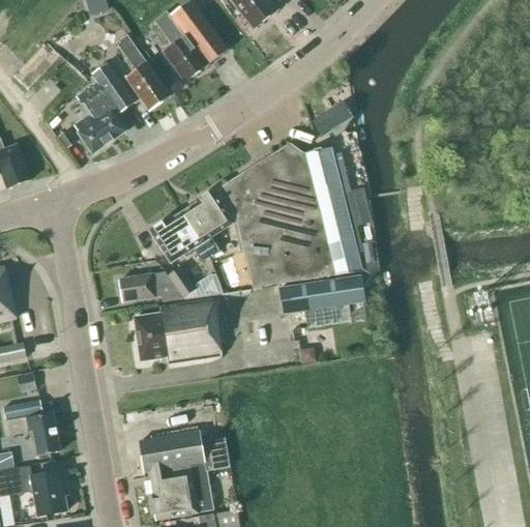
[(87,0),(88,9),(105,8),(104,0),(87,0)]
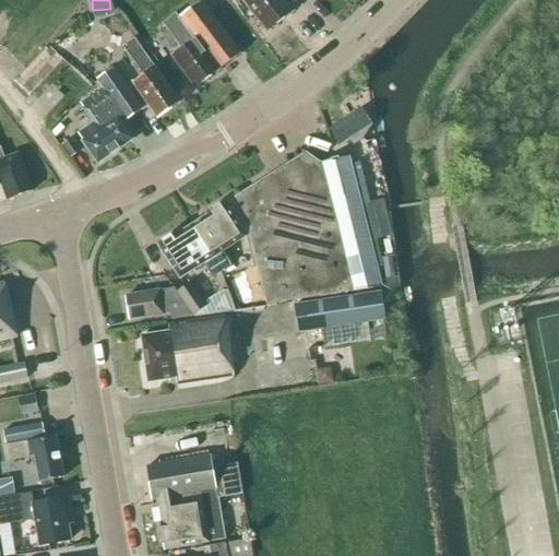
[(239,51),(201,0),(199,0),(178,15),(175,12),(163,22),(181,46),(171,52),(195,85),(239,51)]
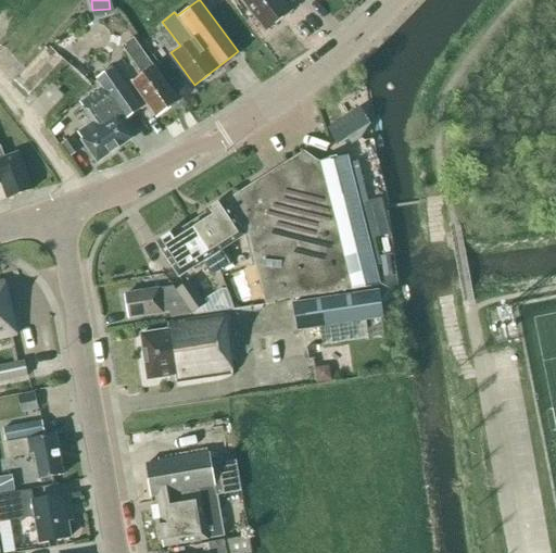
[(243,0),(266,28),(290,10),(282,0),(243,0)]
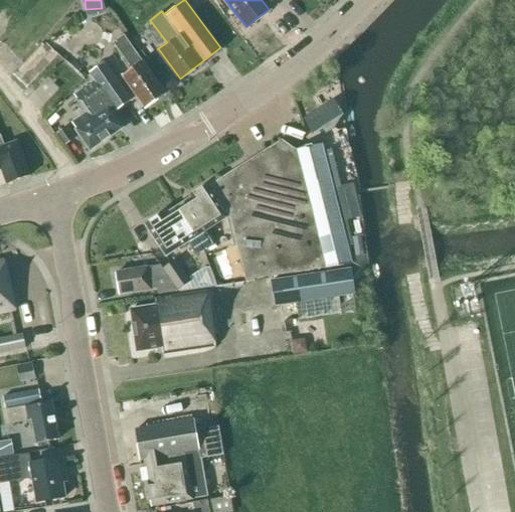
[(122,74),(145,107),(165,93),(131,43),(123,34),(113,41),(120,51),(131,67),(122,74)]
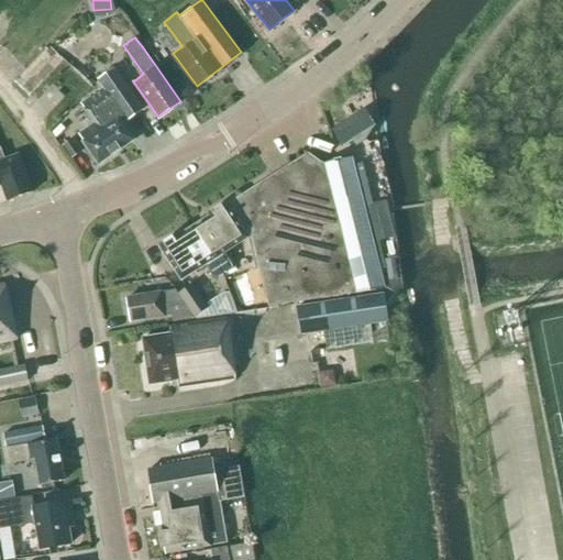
[(132,139),(120,121),(125,117),(127,119),(142,108),(114,67),(98,78),(102,86),(79,102),(94,122),(78,133),(98,162),(132,139)]
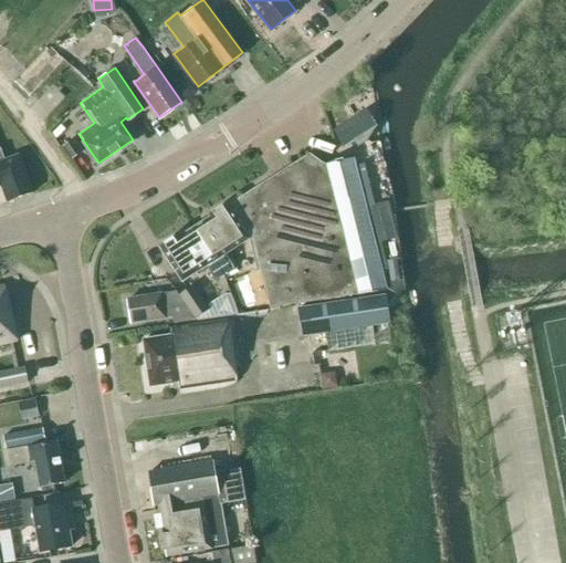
[(333,128),(343,145),(377,125),(367,108),(333,128)]
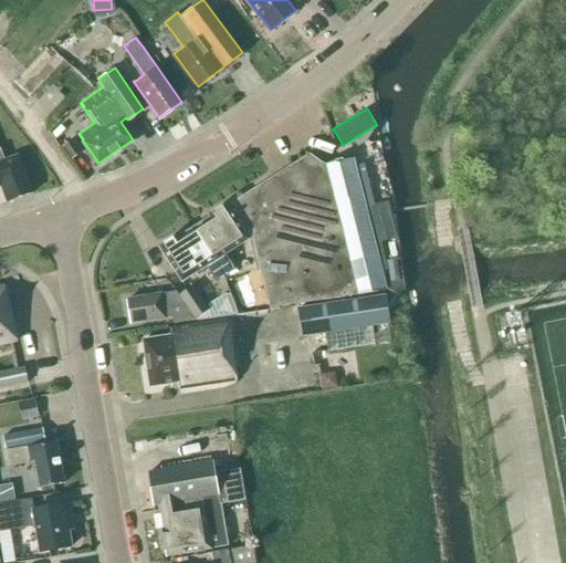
[(71,158),(79,153),(70,141),(63,145),(71,158)]
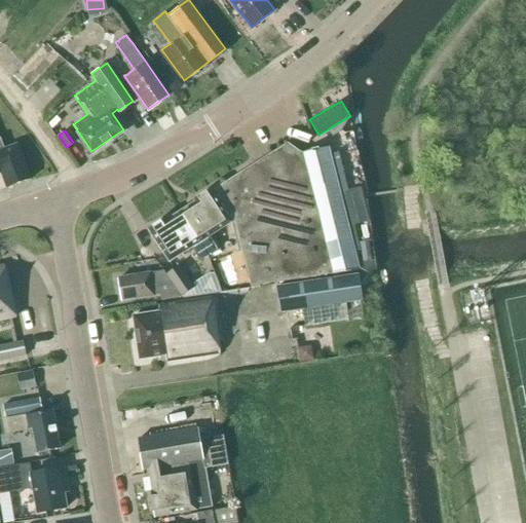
[(0,171),(1,171),(6,186),(31,179),(17,142),(4,147),(0,136),(0,171)]
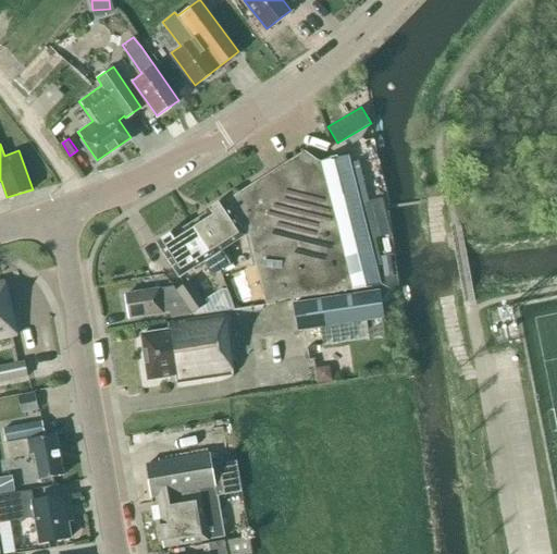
[(223,201),(244,233),(248,231),(265,300),(382,283),(349,155),(320,162),(304,150),(223,201)]
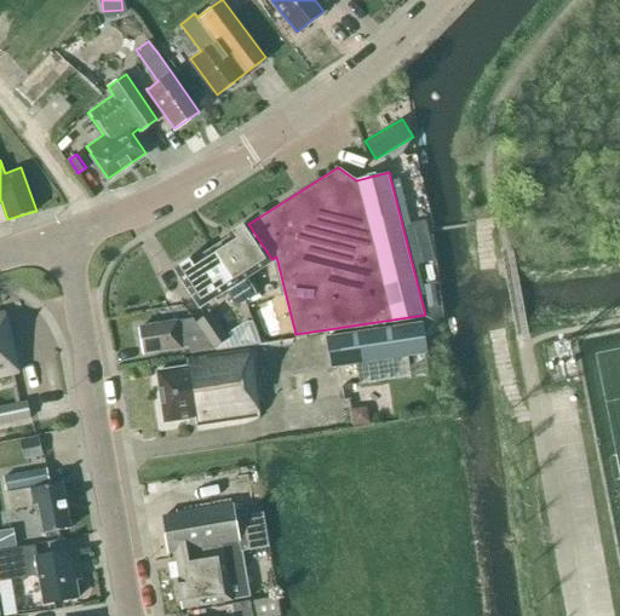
[(256,293),(246,276),(271,259),(248,224),(212,247),(246,299),(256,293)]
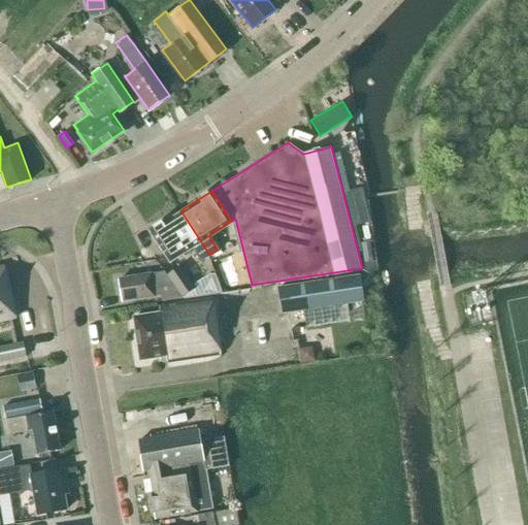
[(150,230),(169,261),(192,247),(200,260),(209,255),(180,210),(150,230)]
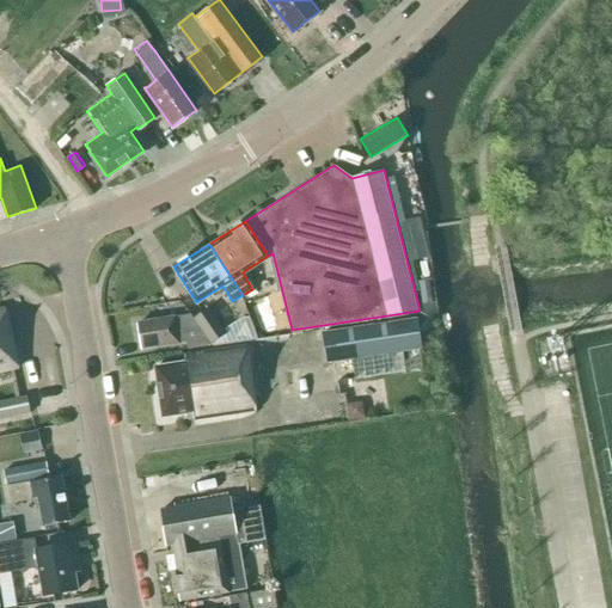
[(210,343),(226,332),(208,307),(194,318),(210,343)]
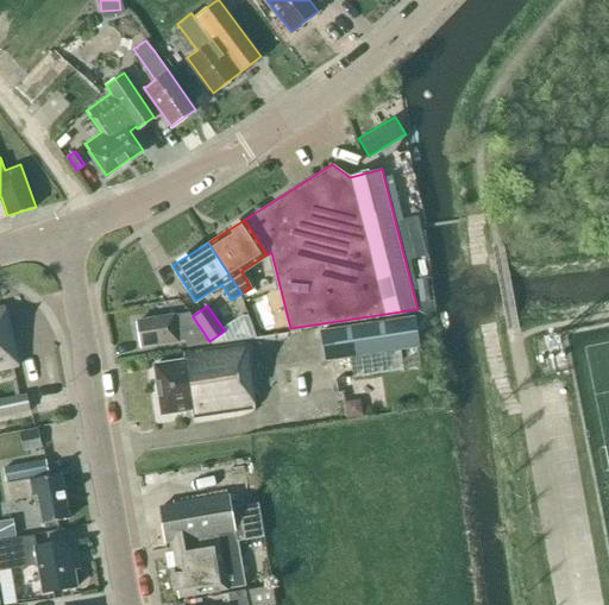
[(0,367),(18,364),(5,307),(0,307),(0,367)]
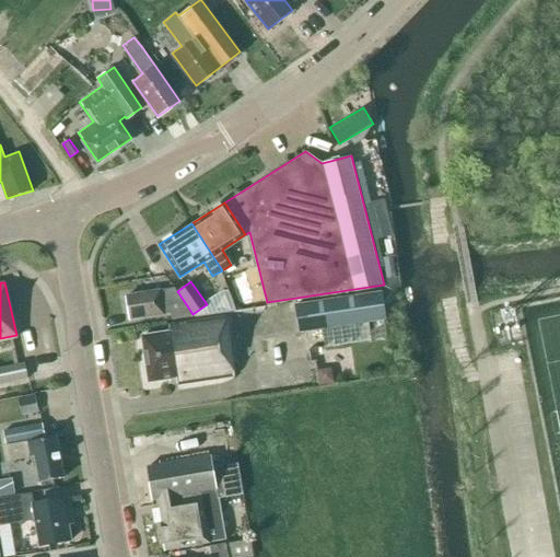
[(164,313),(170,312),(171,317),(193,314),(177,291),(174,287),(160,289),(126,293),(130,318),(164,313)]
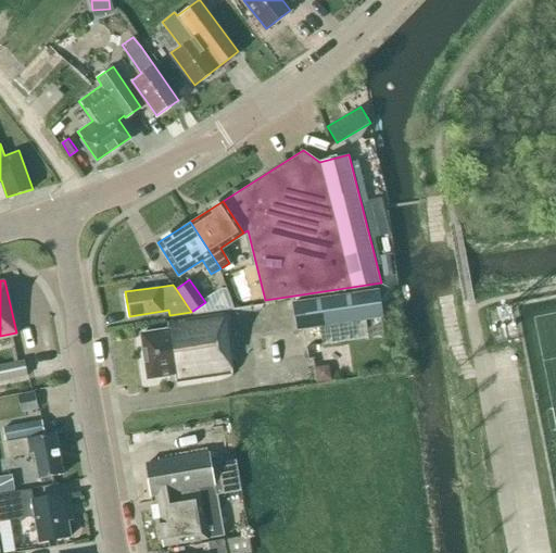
[(292,301),(297,328),(382,315),(378,288),(292,301)]
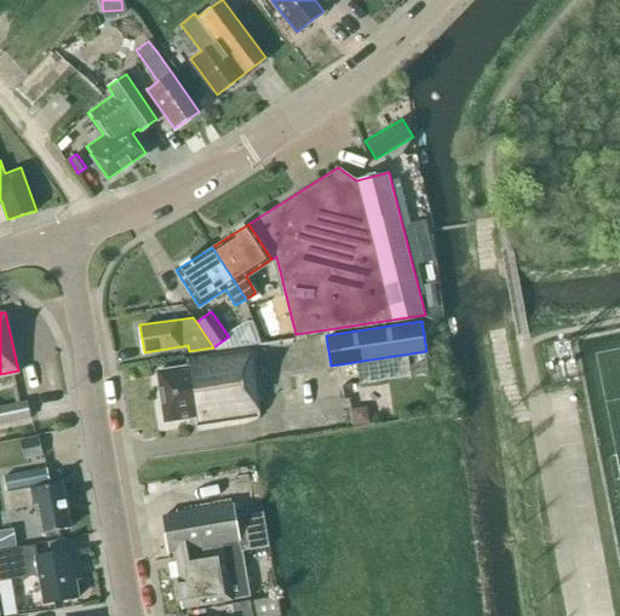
[(194,416),(195,424),(259,414),(248,349),(185,358),(187,366),(156,370),(164,421),(194,416)]
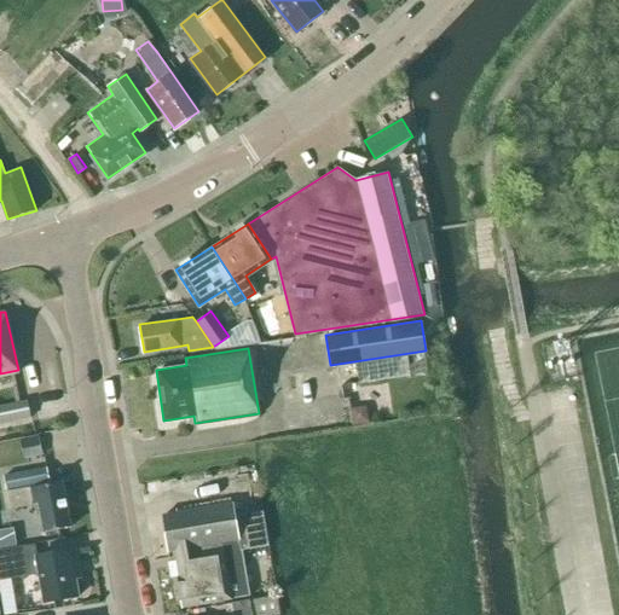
[(0,421),(30,416),(27,399),(0,404),(0,421)]
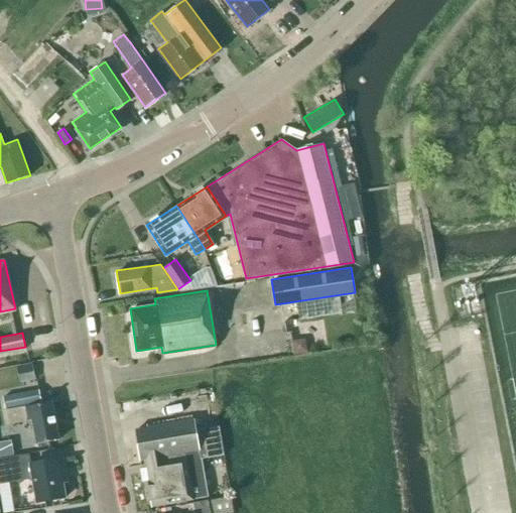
[(306,352),(306,346),(299,338),(291,339),(293,354),(306,352)]
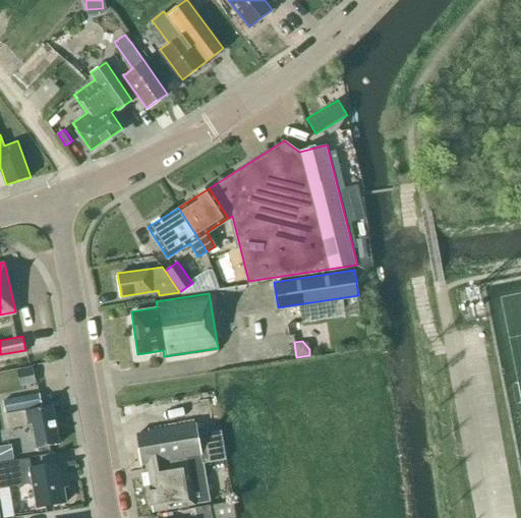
[(21,386),(39,382),(35,363),(17,366),(21,386)]
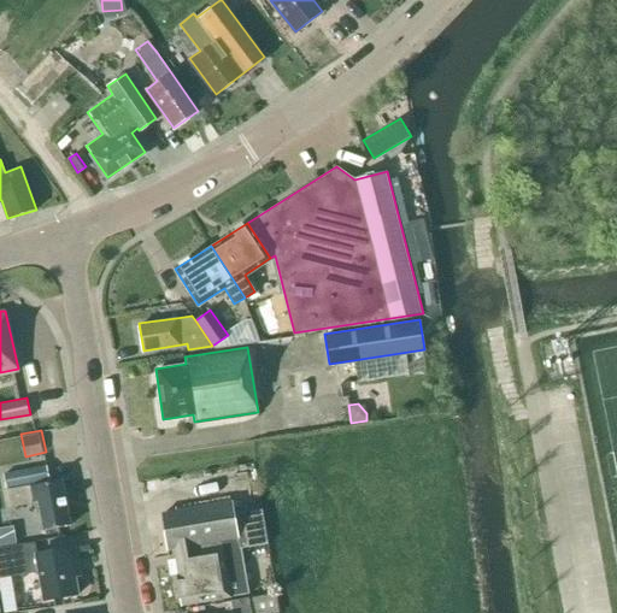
[(62,479),(50,482),(46,464),(4,472),(10,506),(37,500),(43,529),(70,524),(62,479)]
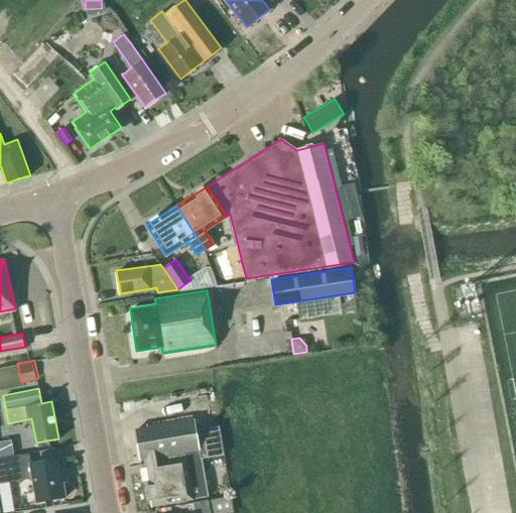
[(219,424),(196,428),(194,419),(134,429),(139,459),(145,458),(148,480),(146,480),(151,506),(157,505),(192,498),(208,496),(202,458),(224,454),(219,424)]
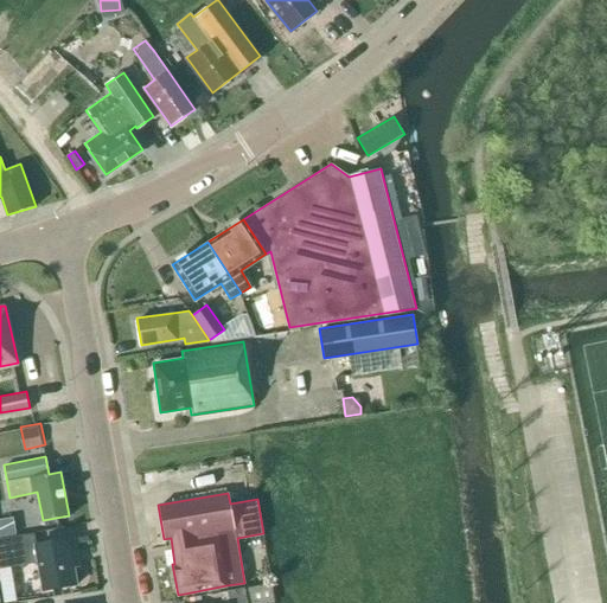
[(72,565),(77,565),(72,538),(36,544),(33,532),(0,537),(0,566),(38,560),(43,589),(76,583),(72,565)]
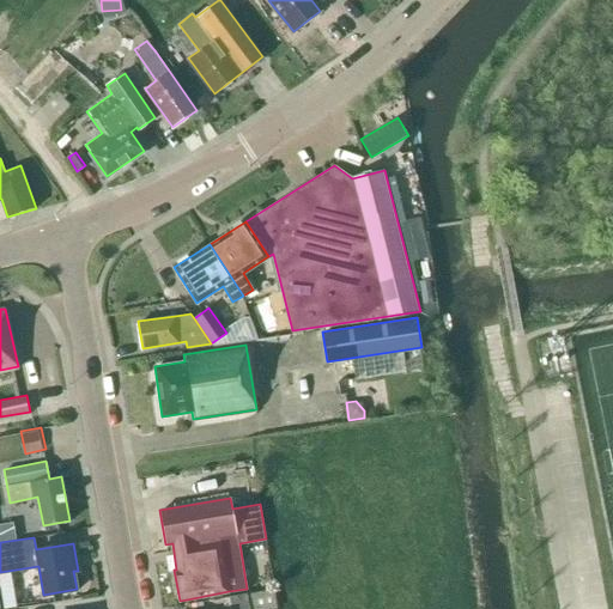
[(278,607),(274,588),(222,597),(224,607),(211,608),(272,608),(273,608),(278,607)]
